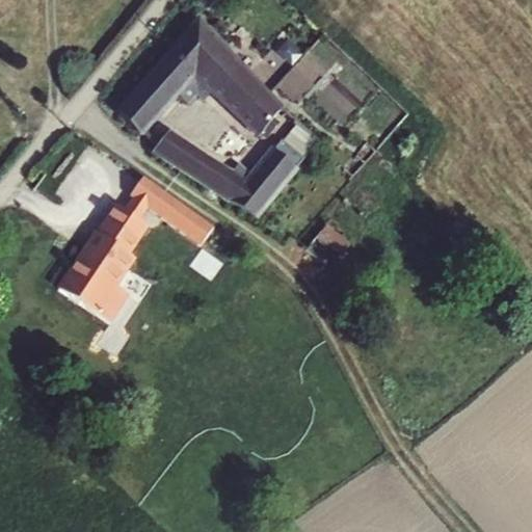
[(284,108),(197,18),(114,113),(142,138),(143,136),(148,132),(178,98),(193,81),(209,96),(257,139),(260,136),(273,120),(284,108)]
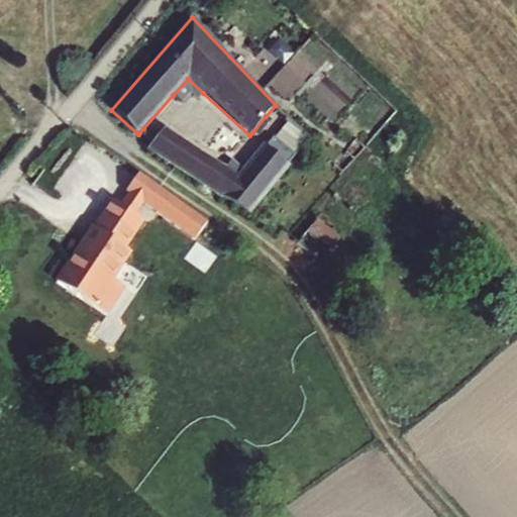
[(293,55),(279,41),(270,52),(284,65),(293,55)]
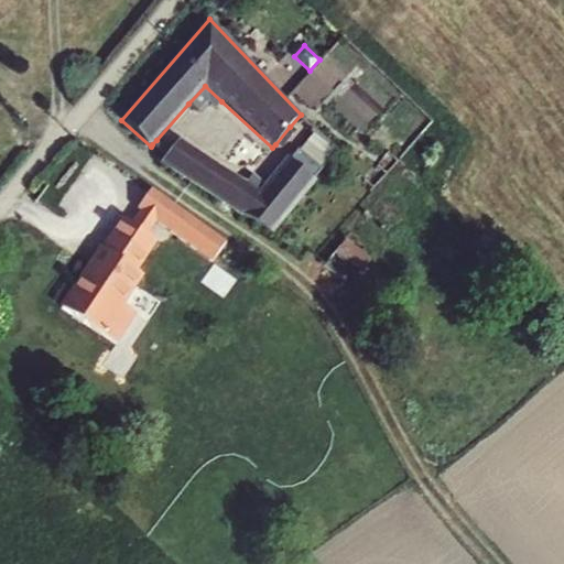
[(205,86),(188,104),(198,112),(209,101),(215,108),(221,101),(205,86)]
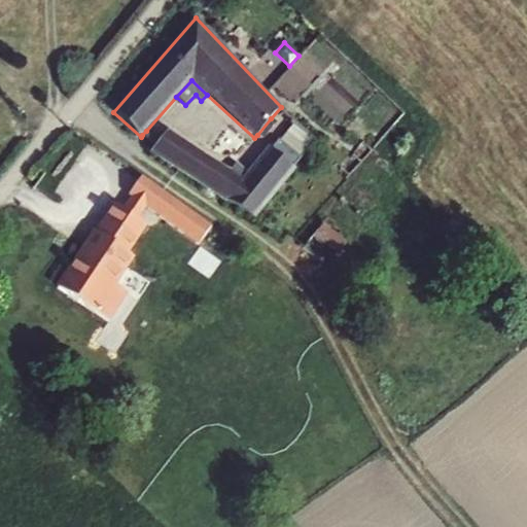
[(271,118),(257,135),(264,140),(277,124),(271,118)]
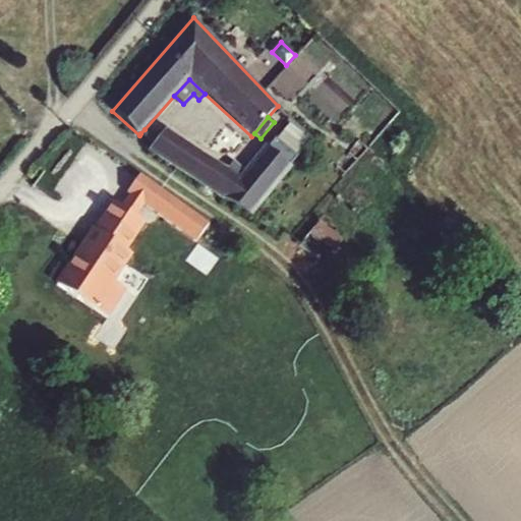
[(291,122),(277,139),(298,158),(313,139),(291,122)]
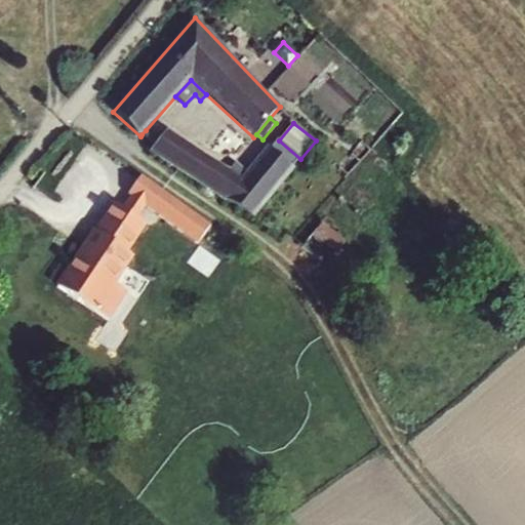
[(146,130),(142,134),(154,148),(157,144),(146,130)]
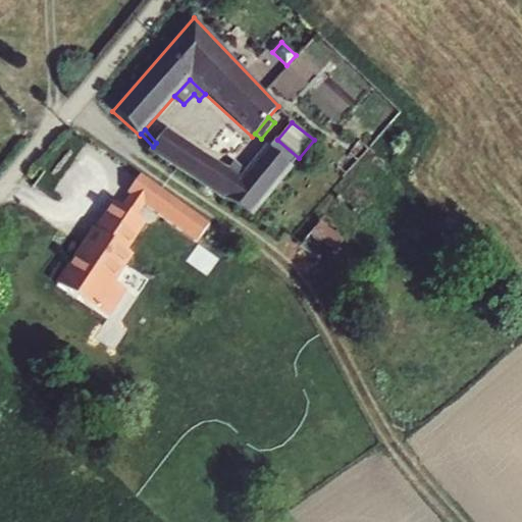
[(228,169),(166,129),(156,143),(153,147),(149,152),(224,201),(225,200),(252,217),(295,168),(292,166),(299,158),(277,140),(276,139),(268,147),(266,145),(246,170),(241,176),(228,169)]
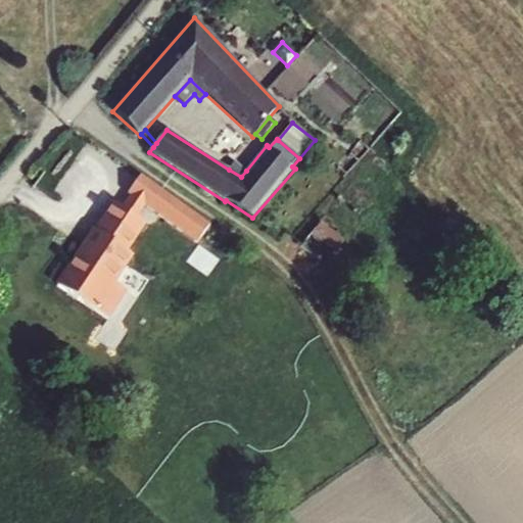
[(234,161),(229,170),(241,177),(246,171),(234,161)]
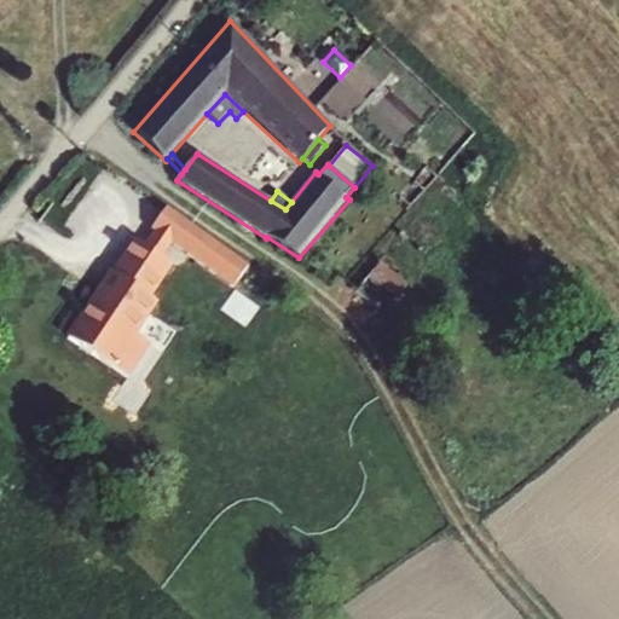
[(249,266),(167,207),(150,230),(152,232),(144,247),(133,239),(111,272),(109,270),(64,337),(127,379),(150,345),(136,336),(157,304),(151,299),(172,266),(162,259),(171,246),(233,289),(249,266)]
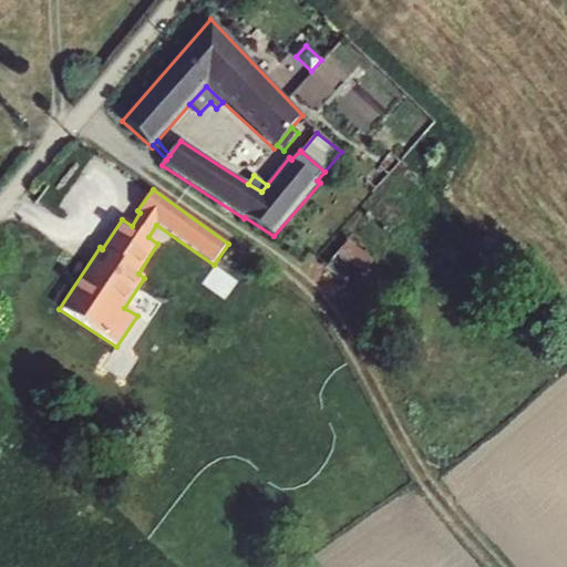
[(374,261),(348,239),(337,255),(363,276),(374,261)]
